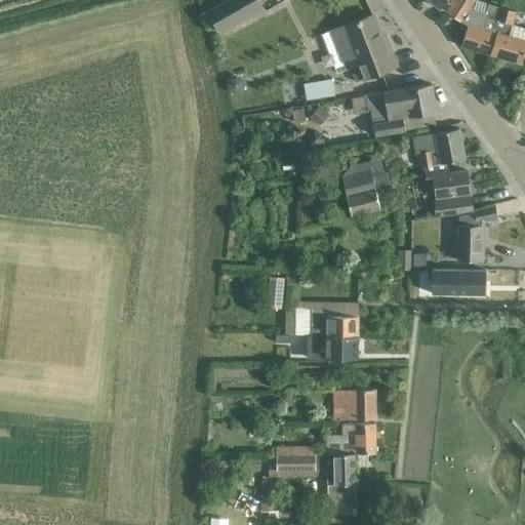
[(263,8),(264,7),(258,0),(230,0),(209,12),(215,23),(220,32),(244,18),(263,8)]
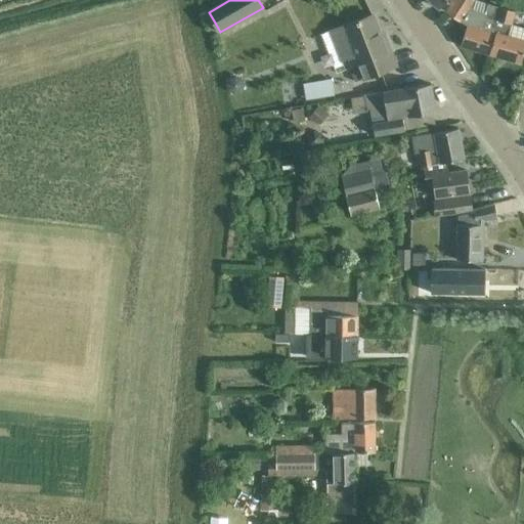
[(496,18),(499,8),(477,1),(476,0),(453,0),(446,12),(468,27),(462,46),(490,54),(491,54),(498,28),(494,27),(496,18)]
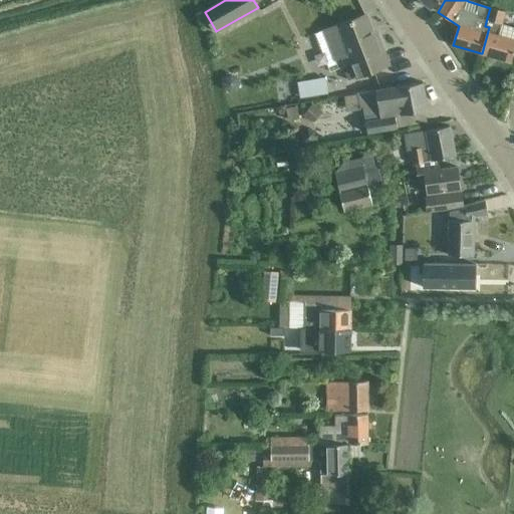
[(505,13),(490,8),(487,18),(485,26),(489,27),(482,53),(511,62),(513,51),(513,28),(501,24),(505,13)]
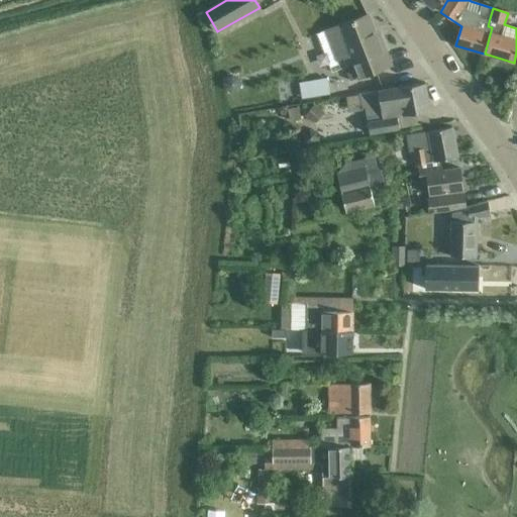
[(378,40),(369,14),(324,31),(335,62),(347,58),(351,67),(355,65),(359,77),(391,65),(381,39),(378,40)]
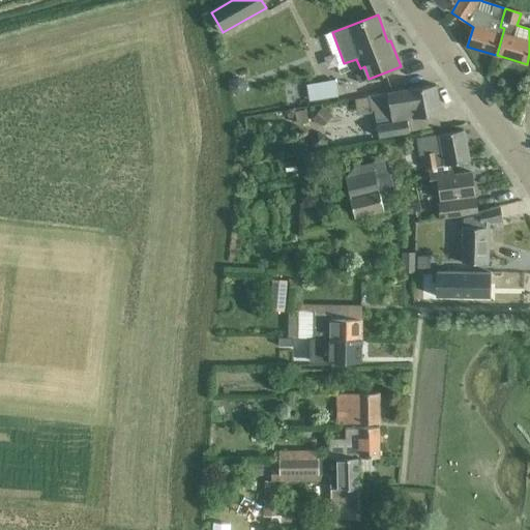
[(233,79),(230,84),(233,91),(238,93),(245,91),(247,85),(245,79),(239,76),(233,79)]
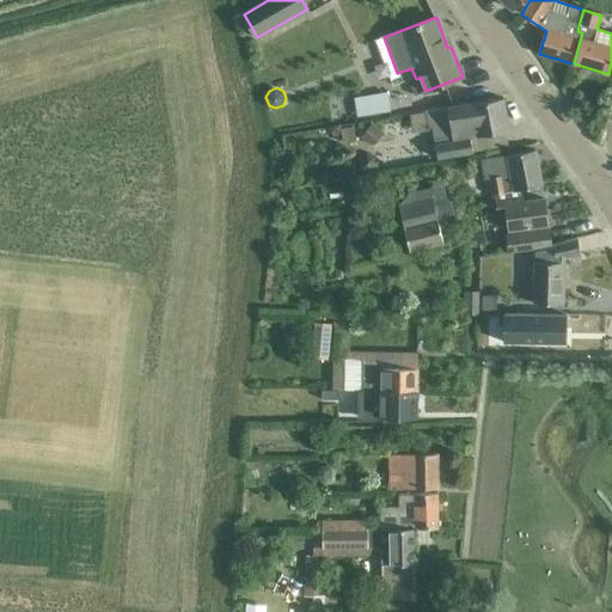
[(385,92),(369,96),(372,114),(389,111),(385,92)]
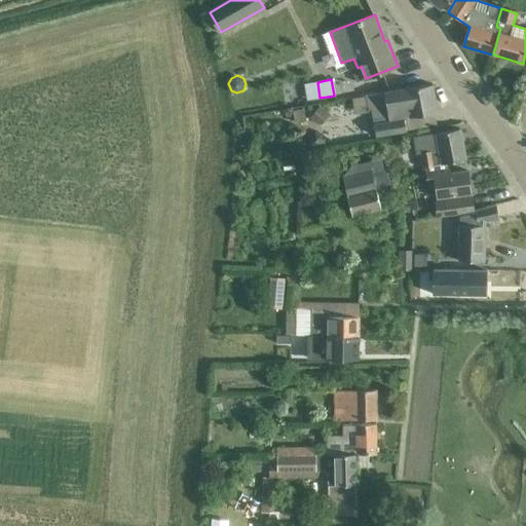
[(434,84),(367,95),(370,110),(372,109),(377,136),(407,130),(405,118),(436,113),(439,112),(434,84)]
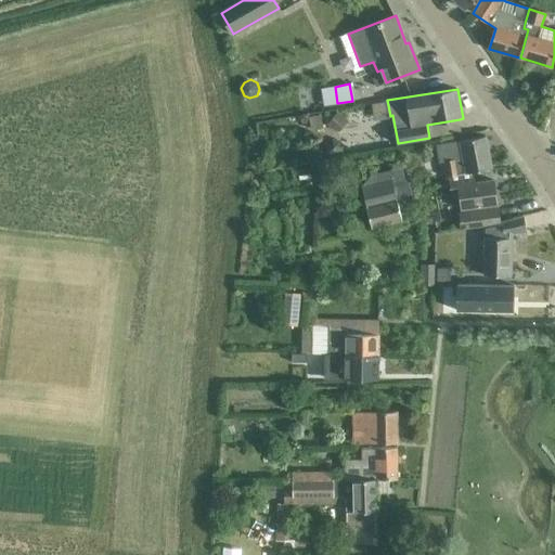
[(320,116),(308,118),(310,128),(321,126),(320,116)]
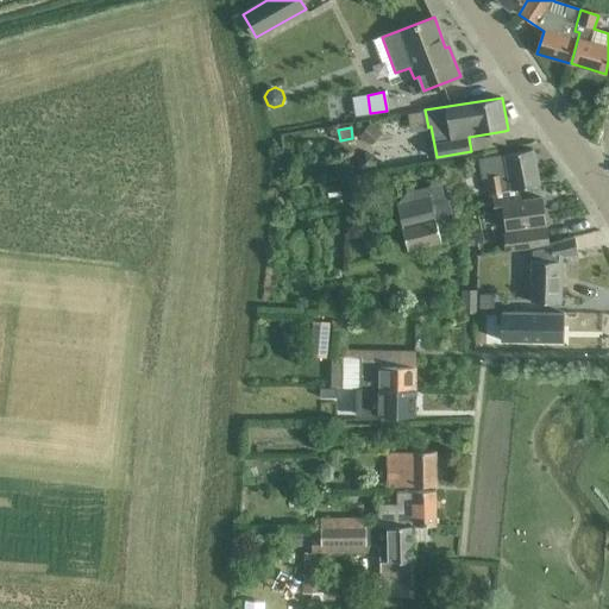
[(369,127),(358,138),(368,148),(378,136),(369,127)]
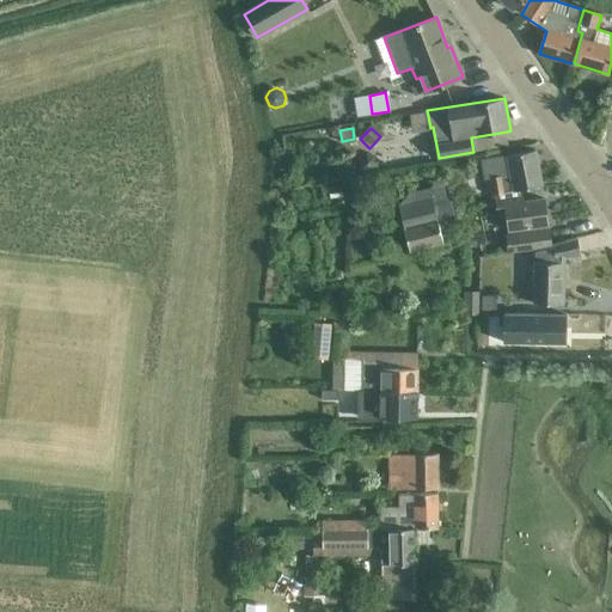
[(507,155),(482,160),(485,178),(489,178),(491,195),(543,185),(536,150),(507,155)]
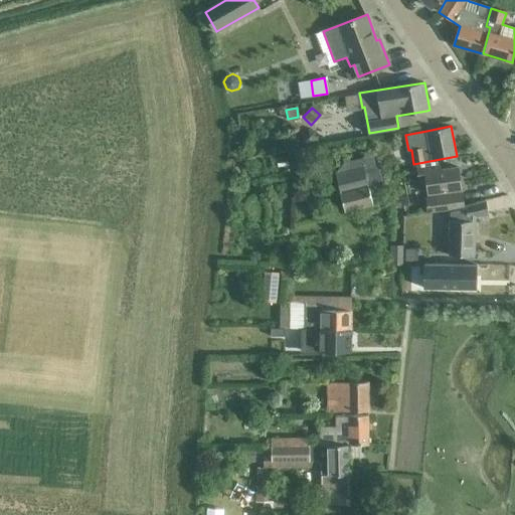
[(308,129),(303,133),(304,140),(310,143),(315,139),(314,132),(308,129)]
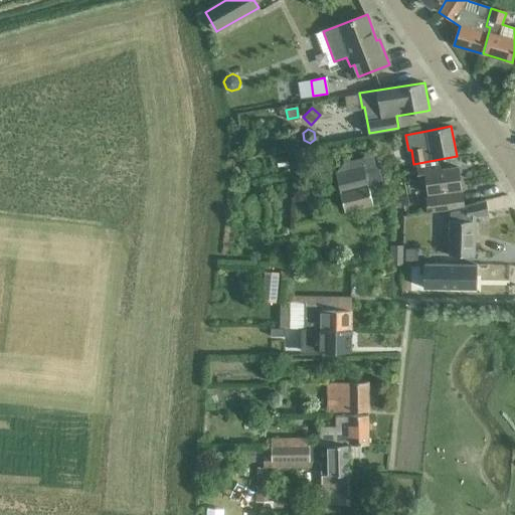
[(296,154),(299,174),(315,171),(312,151),(296,154)]
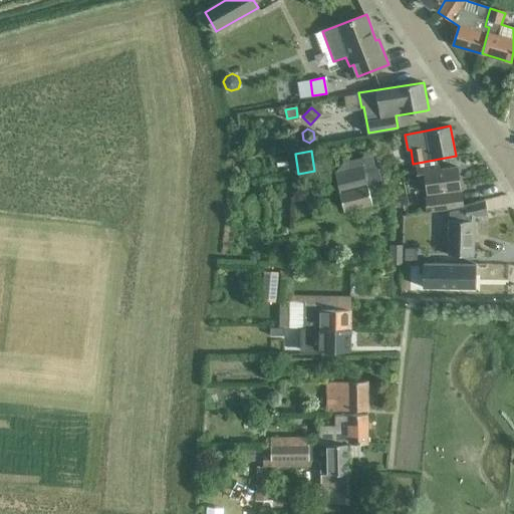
[(371,157),(346,163),(335,174),(344,211),(373,204),(369,189),(382,186),(378,172),(374,170),(371,157)]
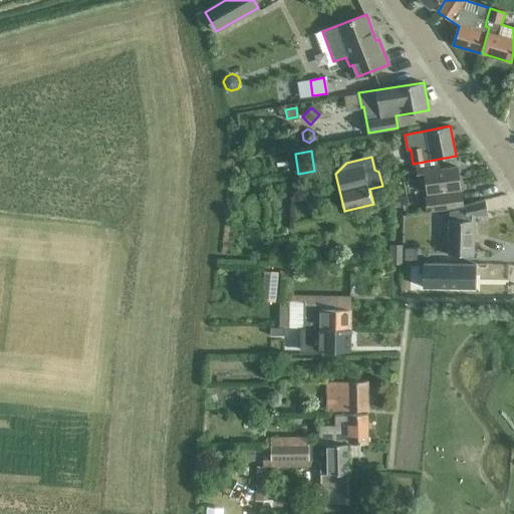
[(428,193),(461,189),(458,167),(441,169),(440,164),(417,167),(419,180),(426,179),(428,193)]
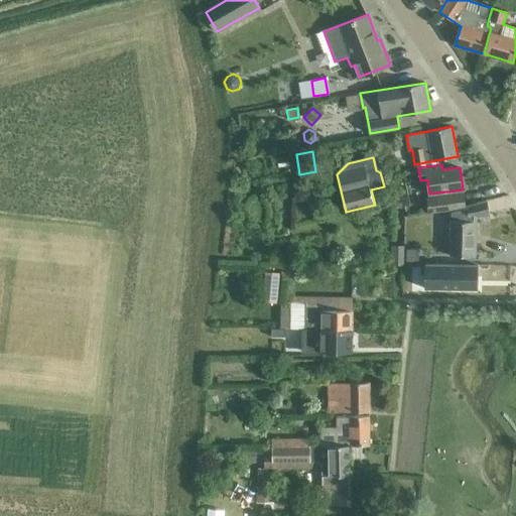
[(429,213),(465,208),(463,192),(427,198),(429,213)]
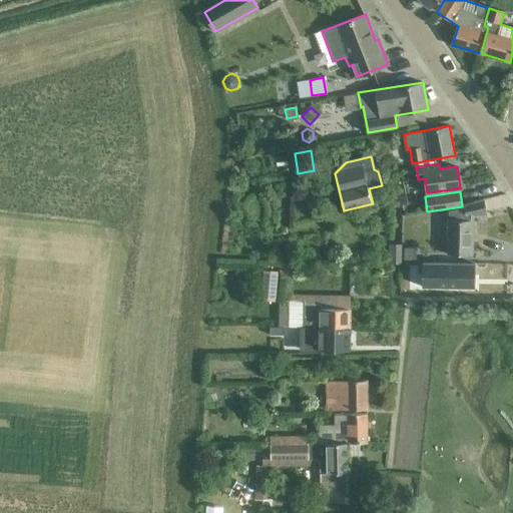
[(466,216),(487,213),(485,199),(449,210),(448,253),(470,254),(471,219),(466,219),(466,216)]
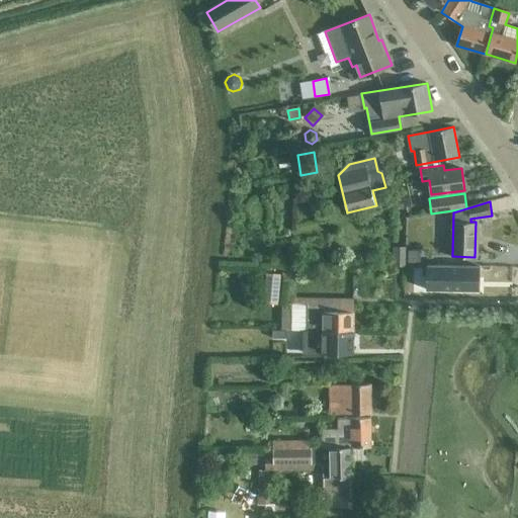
[(393,250),(393,269),(405,269),(405,250),(393,250)]
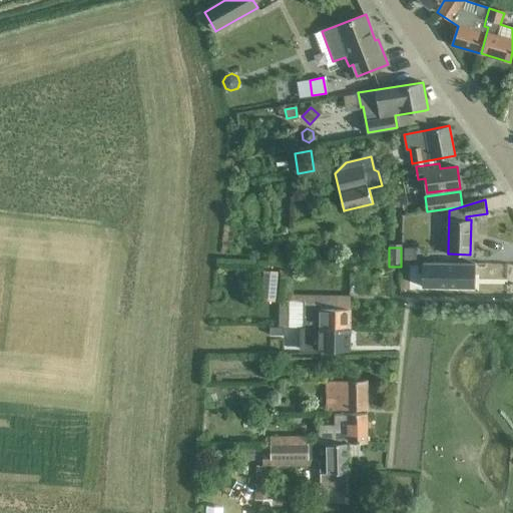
[(415,248),(403,248),(403,260),(415,260),(415,248)]
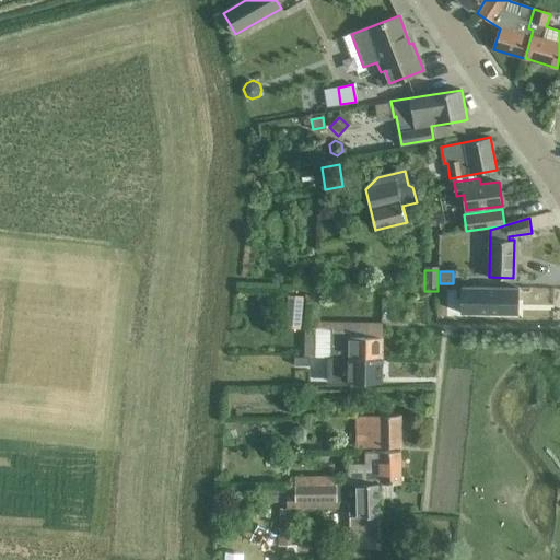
[(518,313),(518,288),(461,287),(461,312),(518,313)]
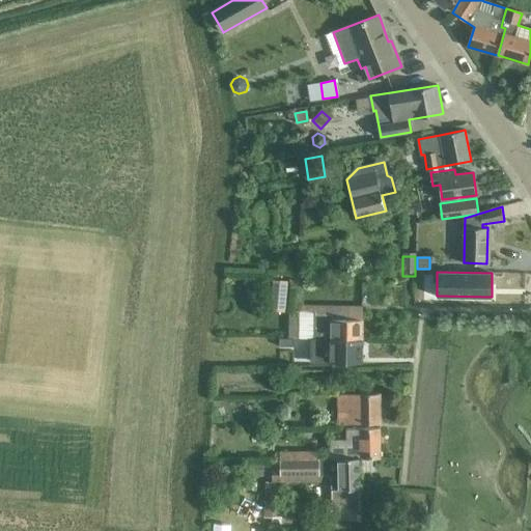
[(289,277),(288,289),(295,290),(295,286),(305,287),(306,279),(289,277)]
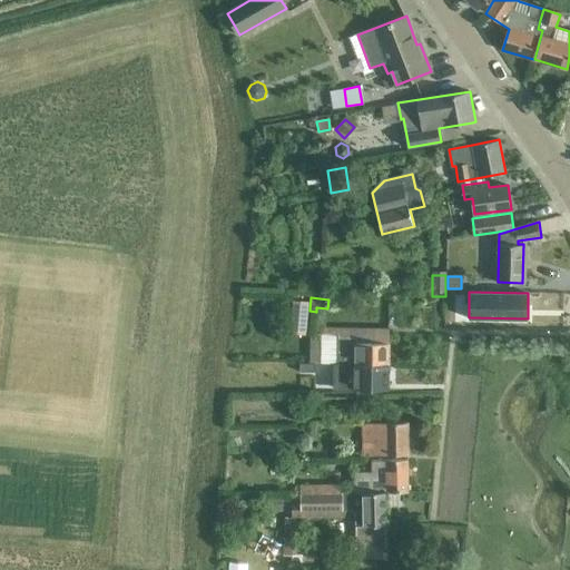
[(293,304),(291,332),(304,333),(306,305),(293,304)]
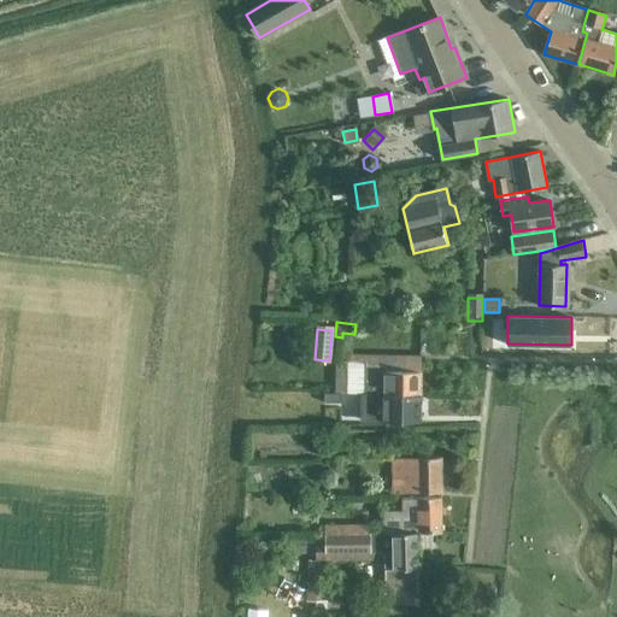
[(348,356),(347,392),(356,393),(359,393),(385,393),(418,394),(422,394),(422,371),(421,371),(421,357),(386,357),(348,356)]
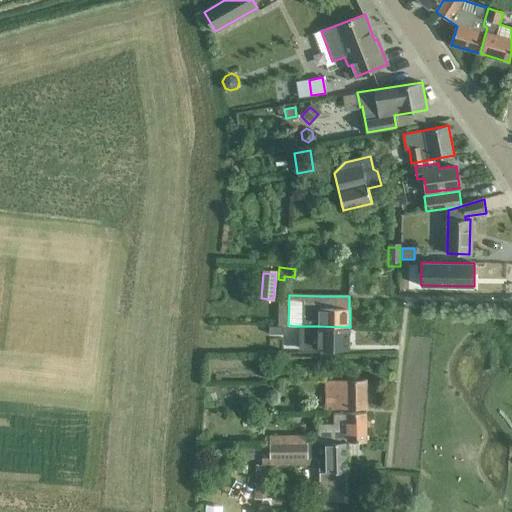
[(298,326),(298,348),(316,349),(338,349),(338,345),(346,345),(347,327),(319,326),(298,326)]
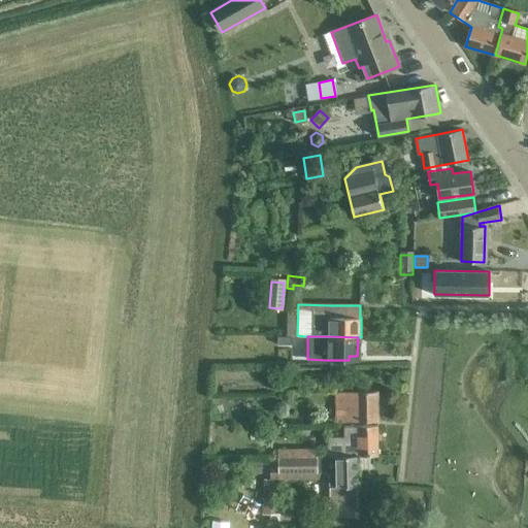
[(344,422),(378,421),(377,392),(344,392),(344,422)]
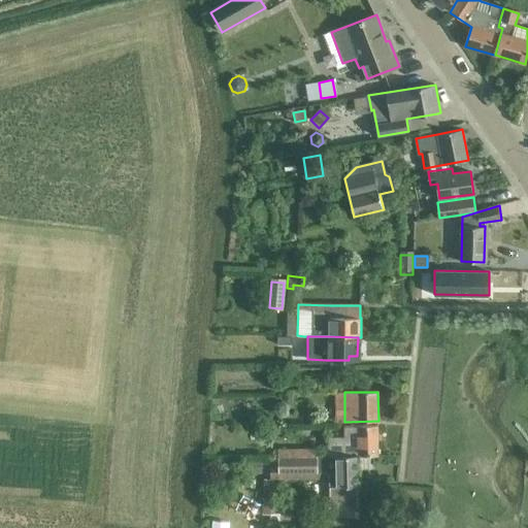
[(344,437),(327,438),(328,456),(329,456),(344,456),(358,456),(378,455),(377,425),(357,425),(357,426),(344,426),(344,437)]
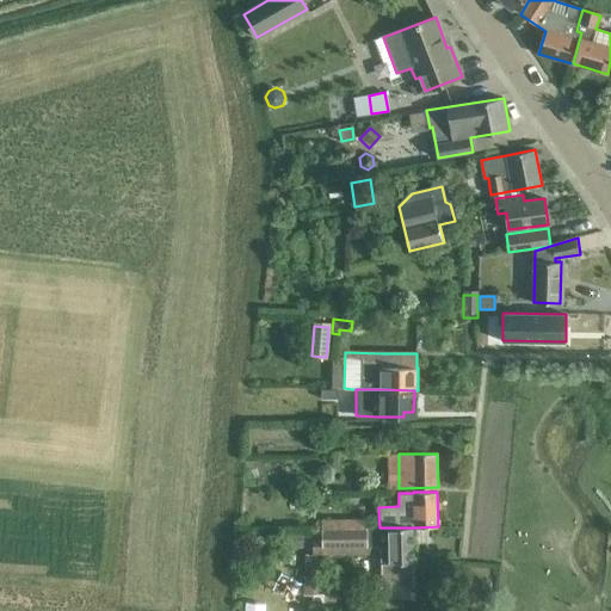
[(368,528),(314,528),(314,529),(314,543),(381,543),(381,553),(381,563),(383,563),(383,580),(412,580),(412,563),(414,563),(414,528),(399,528),(381,528),(380,528),(368,528)]
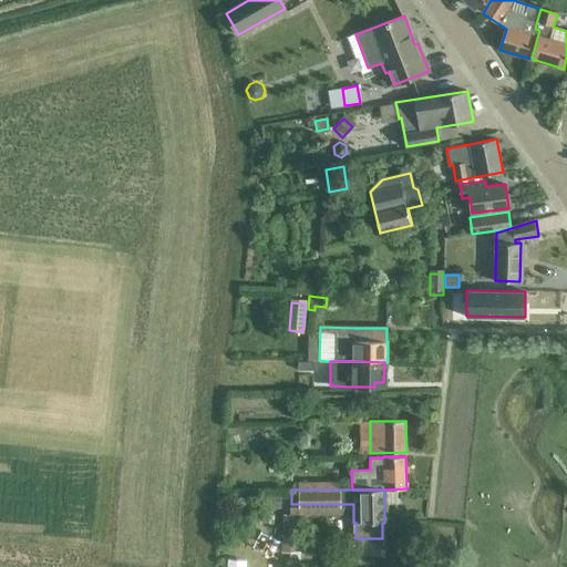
[(279,509),(279,496),(267,496),(267,509),(279,509)]
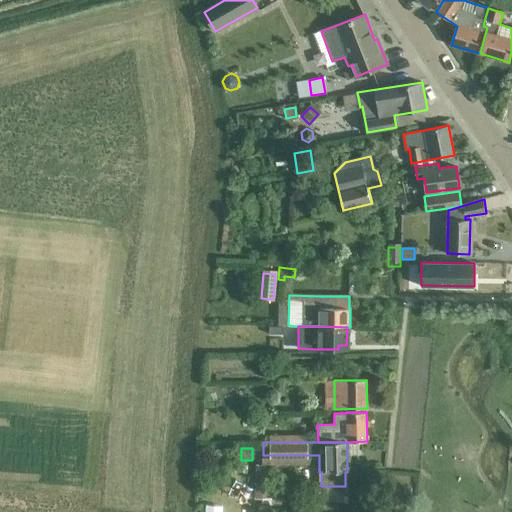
[(269,460),(268,495),(279,495),(281,460),(269,460)]
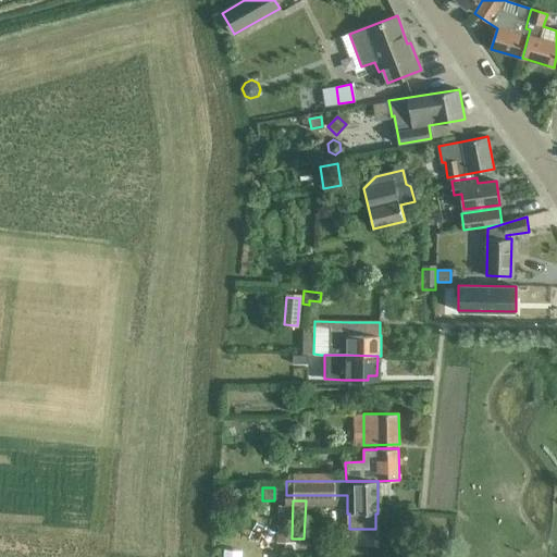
[(279,506),(277,543),(291,543),(292,507),(279,506)]
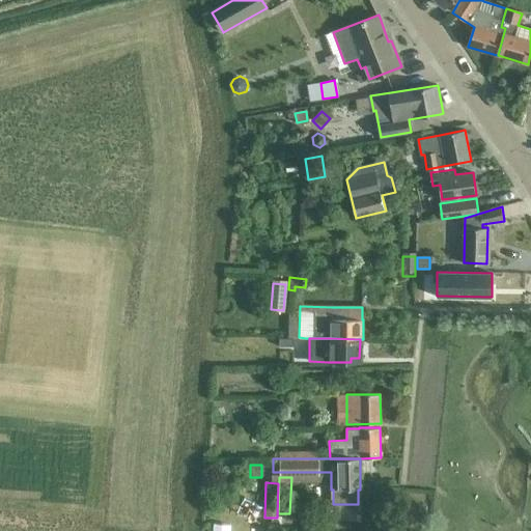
All buildings are outlined.
